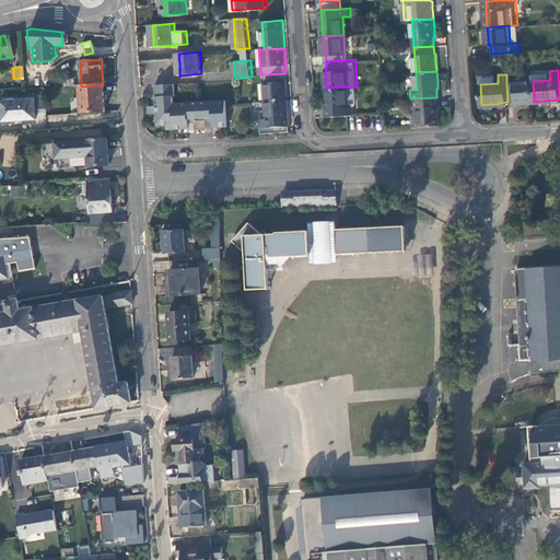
[(266,82),(267,101),(288,100),(287,86),(287,77),(267,78),(268,82),(266,82)]
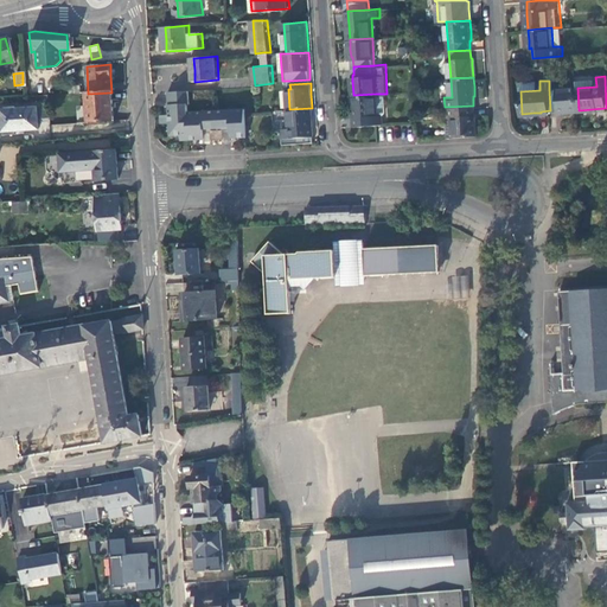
[(567,112),(579,110),(577,88),(549,89),(550,110),(558,110),(560,112),(567,112)]
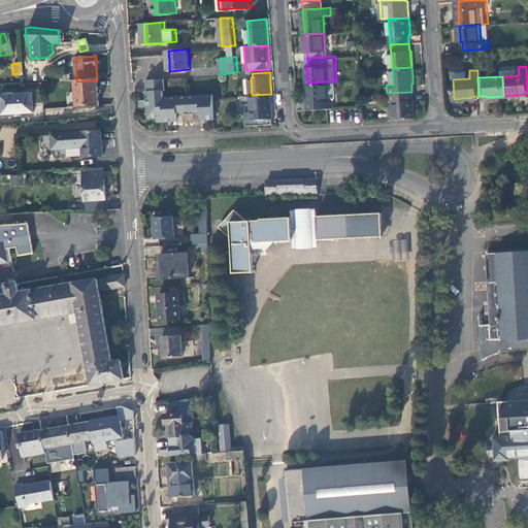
[(166,79),(149,80),(149,91),(150,119),(159,118),(159,123),(173,122),(179,122),(179,112),(202,110),(203,121),(208,121),(217,120),(216,98),(215,95),(166,97),(165,91),(167,91),(166,79)]
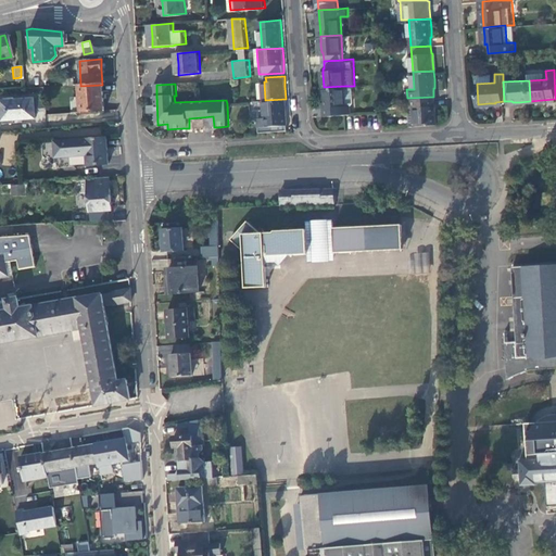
[(103,96),(102,85),(80,86),(78,86),(80,113),(104,111),(103,96)]
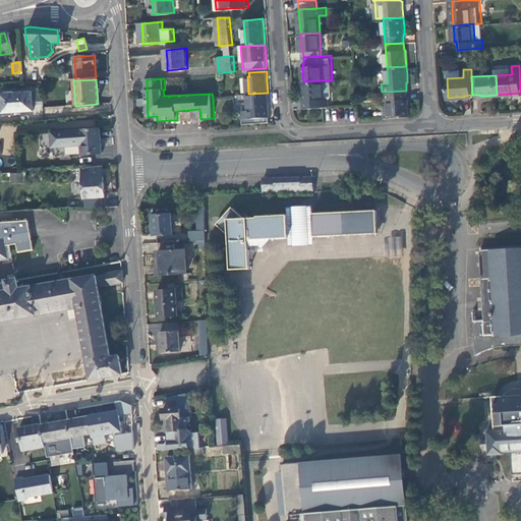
[(304,107),(325,105),(330,105),(330,97),(324,98),(323,80),(303,81),(304,95),(304,107)]
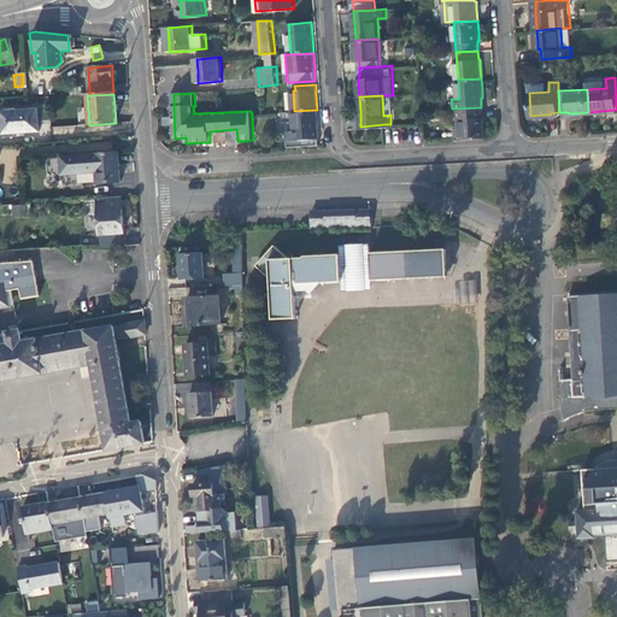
[(392,95),(382,95),(383,116),(391,115),(392,112),(392,95)]
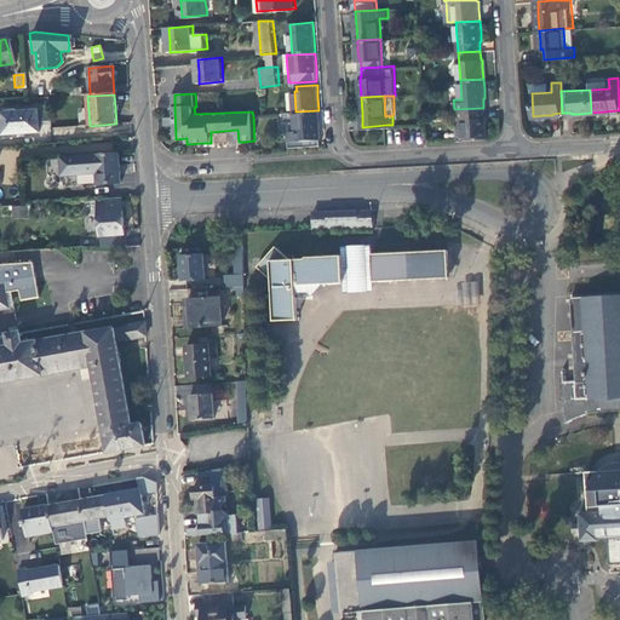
[(464,136),(464,138),(487,137),(487,127),(486,116),(484,116),(483,108),(454,109),(454,118),(457,118),(458,137),(464,136)]
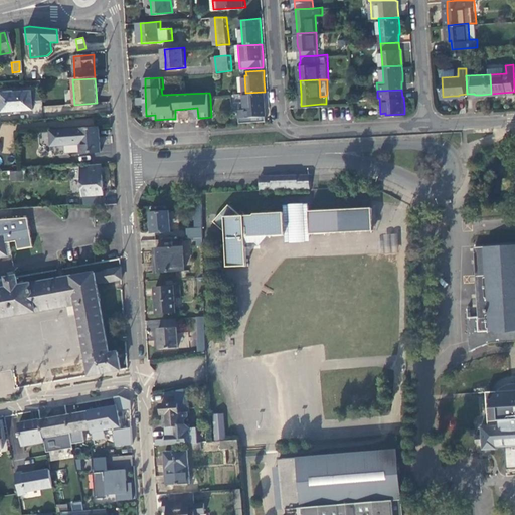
[(266,104),(265,92),(245,93),(246,109),(240,110),(241,122),(267,121),(267,114),(266,104)]
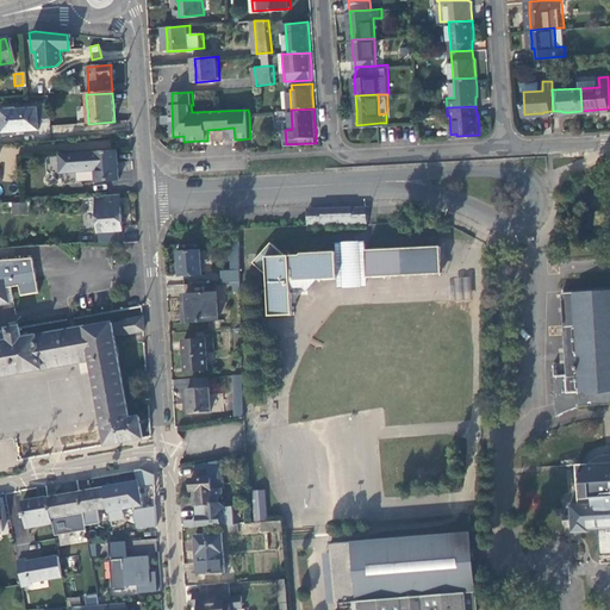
[(0,125),(0,134),(36,131),(36,122),(35,111),(0,112),(0,125)]
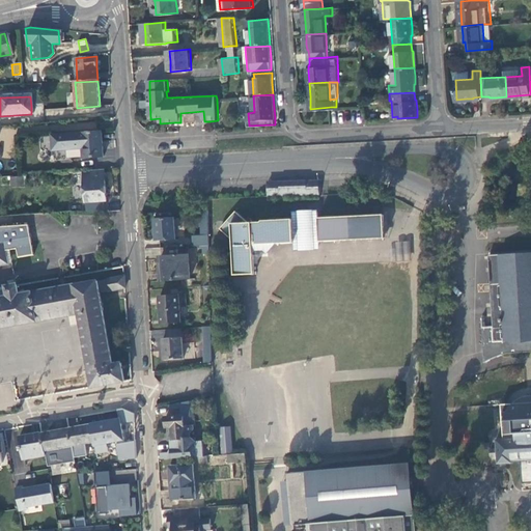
[(188,122),(197,121),(196,113),(188,114),(188,122)]
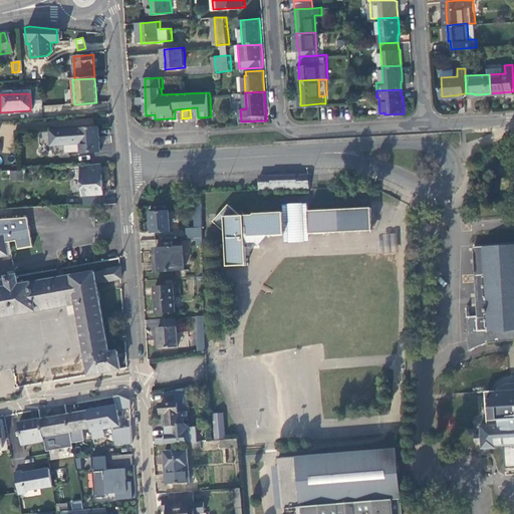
[(98,126),(69,129),(70,143),(80,142),(81,153),(100,151),(99,139),(98,126)]
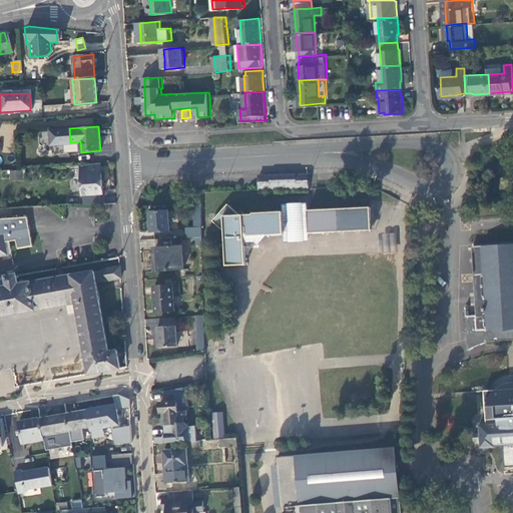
[(52,143),(70,142),(69,128),(51,129),(52,143)]
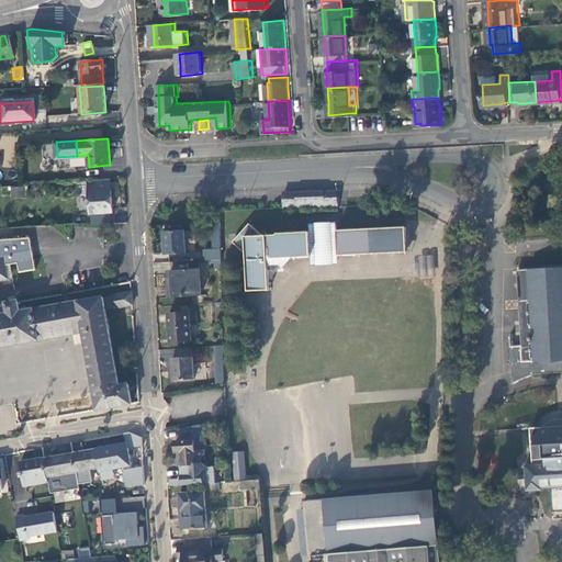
[(111,194),(110,179),(88,181),(90,213),(113,212),(111,194)]
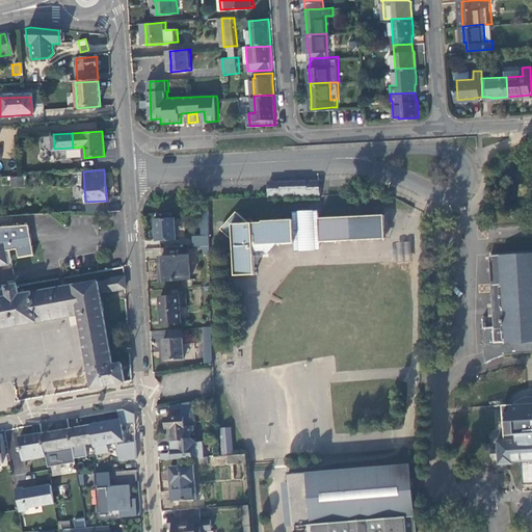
[(10,186),(23,187),(23,177),(10,177),(10,186)]
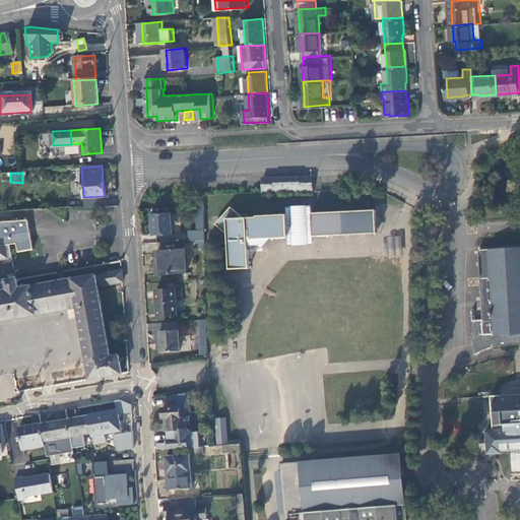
[(262,178),(262,192),(309,190),(309,176),(262,178)]
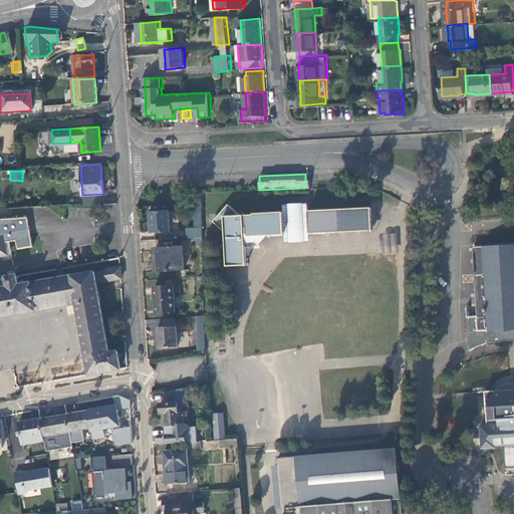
[(188,228),(188,238),(204,237),(203,203),(196,203),(197,227),(188,228)]
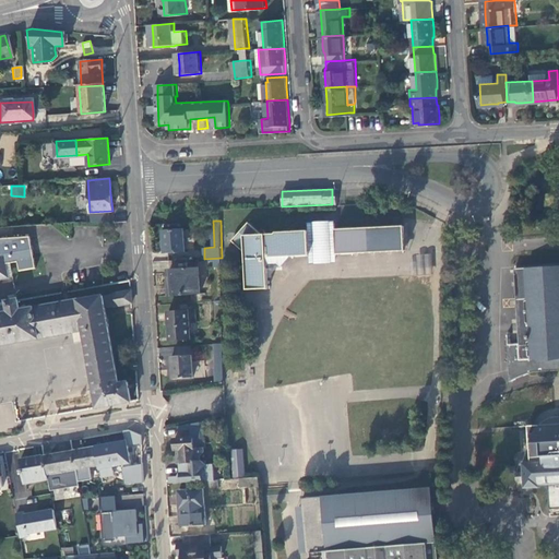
[(335,262),(335,254),(334,229),(334,221),(306,223),(307,232),(308,256),(309,264),(323,263),(335,262)]
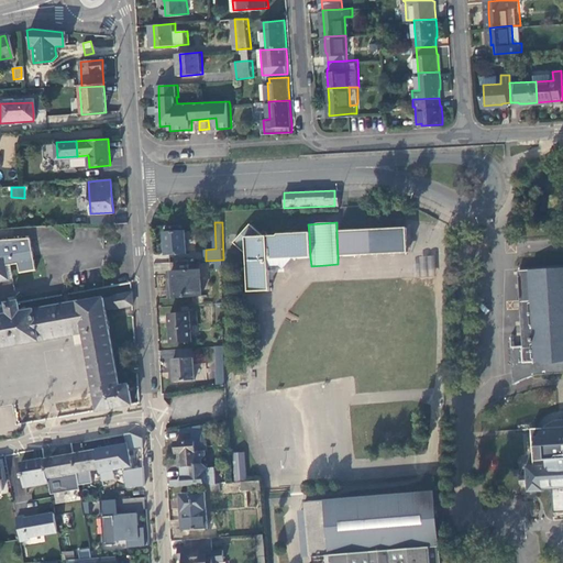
[(310,257),(309,233),(279,233),(278,235),(263,236),(249,224),(234,240),(232,243),(243,252),(244,261),(244,275),(245,291),(269,293),(268,266),(272,265),(277,265),(279,267),(283,269),(290,260),(310,257)]
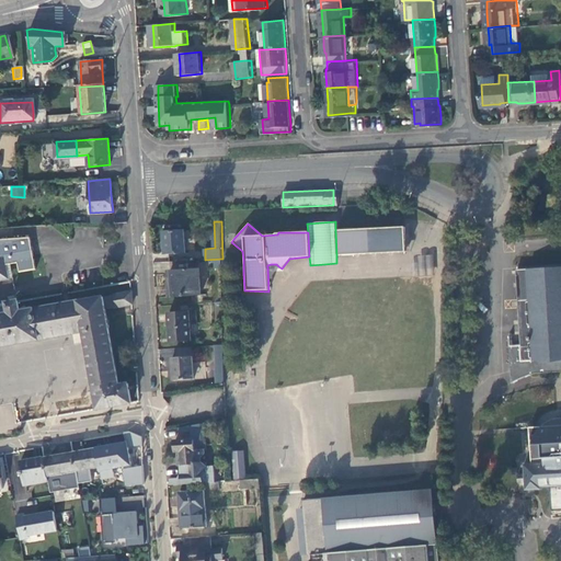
[(403,226),(335,230),(336,255),(357,254),(374,253),(395,252),(404,252),(403,226)]
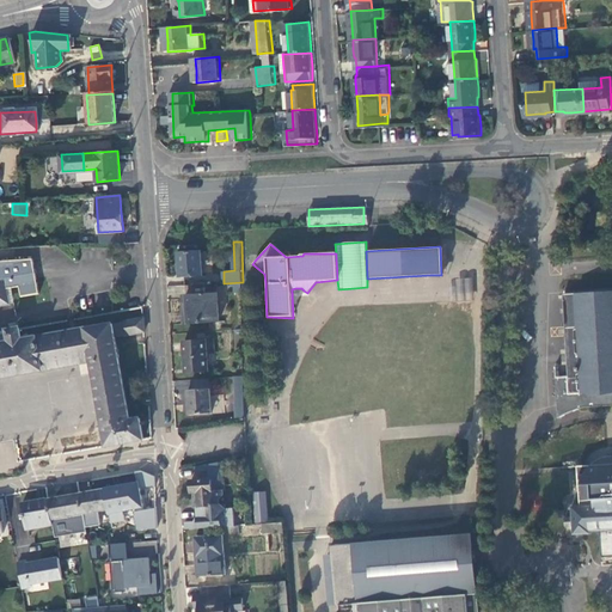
[(202,254),(179,255),(181,265),(181,279),(203,277),(202,254)]
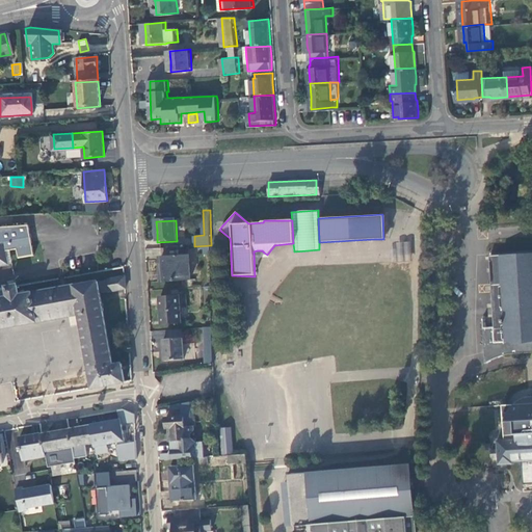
[(0,265),(7,264),(6,250),(17,248),(19,258),(33,255),(31,240),(30,225),(0,227),(0,265)]
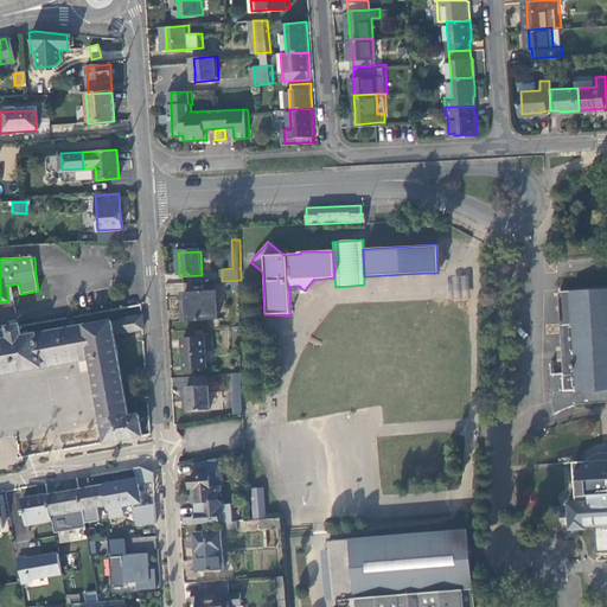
[(468,275),(452,276),(452,285),(447,285),(448,300),(468,299),(468,275)]
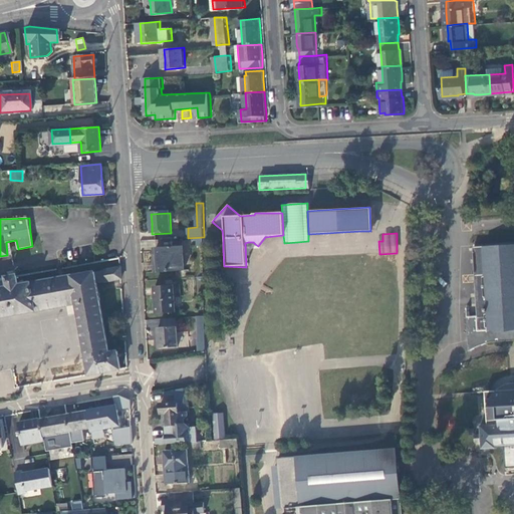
[(513,243),(475,246),(479,311),(480,329),(486,329),(487,341),(513,339),(513,243)]
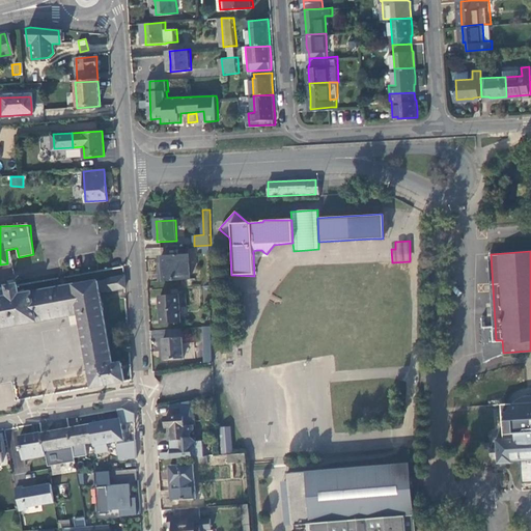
[(161,280),(191,279),(189,254),(162,255),(162,264),(162,270),(160,270),(161,280)]
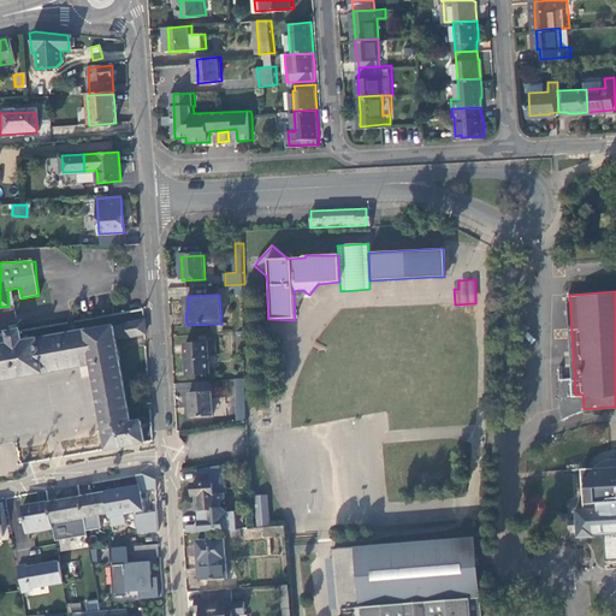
[(564,327),(566,306),(555,304),(554,327),(564,327)]
